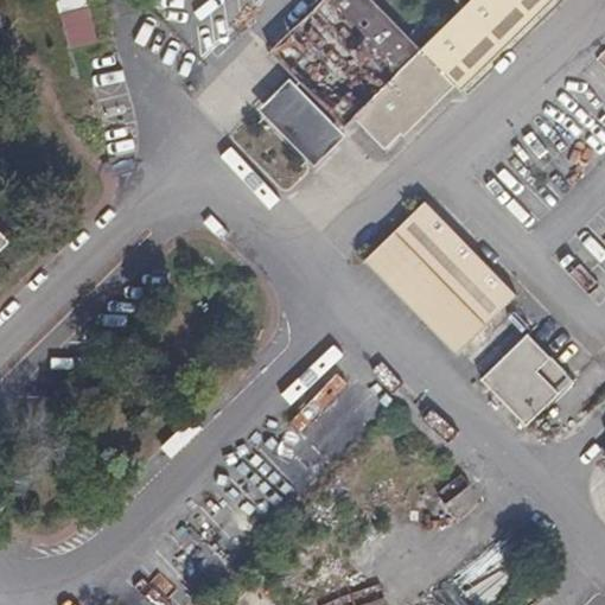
[(57,0),(69,48),(99,39),(88,0),(57,0)]
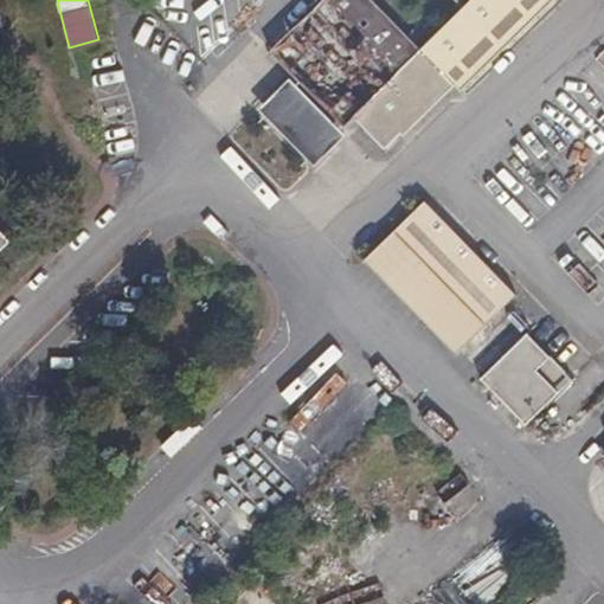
[(456,0),(462,6),(419,47),(372,0),(321,0),(270,50),(342,124),(353,115),(383,145),(450,79),(460,90),(551,0),(456,0)]
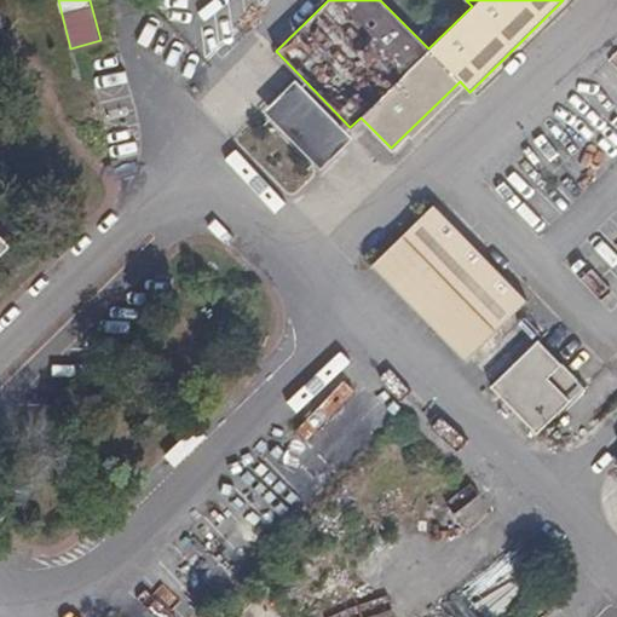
[(321,168),(352,137),(295,80),(263,110),(321,168)]
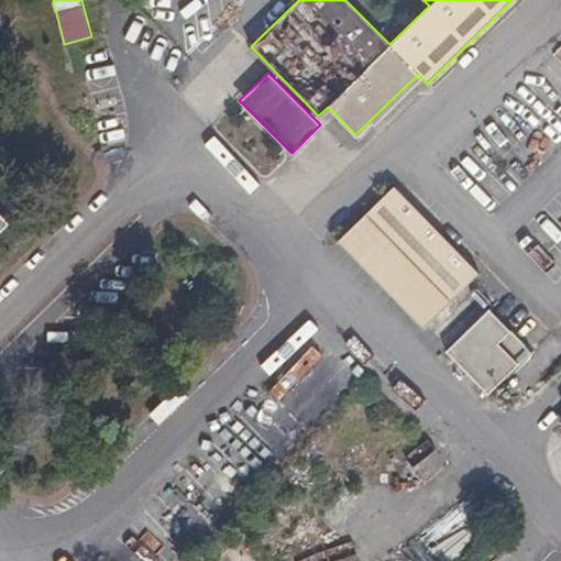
[(422,327),(477,273),(393,187),(338,241),(422,327)]
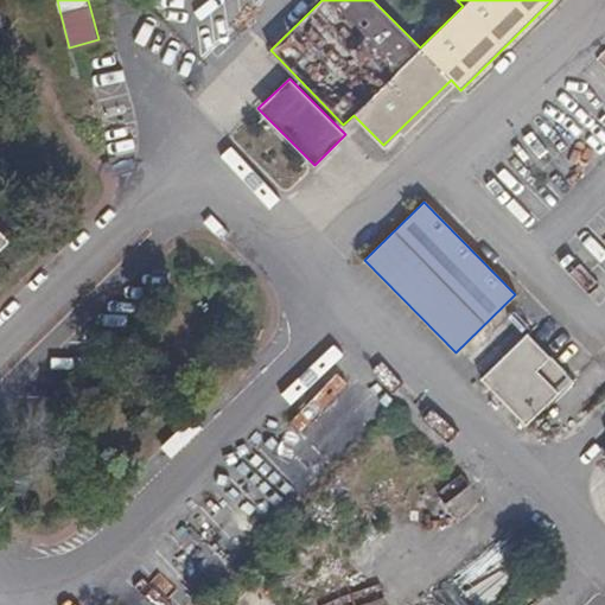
[(0,248),(10,240),(0,229),(0,248)]
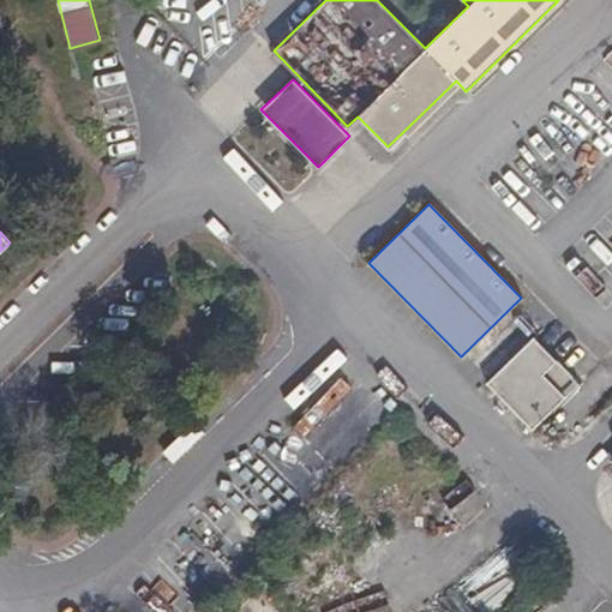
[(529,336),(481,384),(528,431),(576,384),(529,336)]
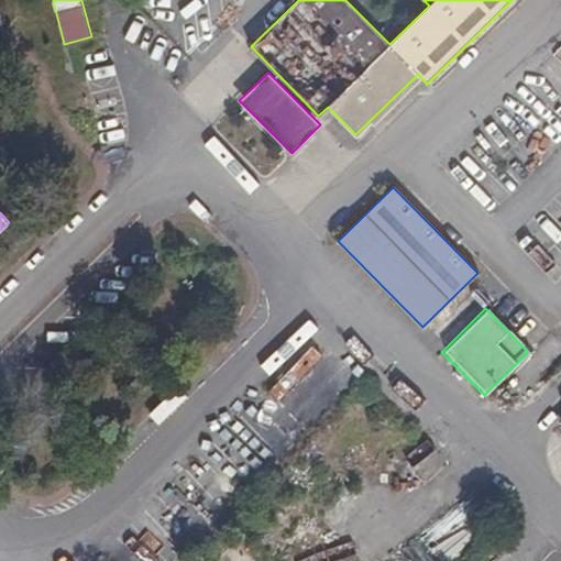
All buildings are outlined.
